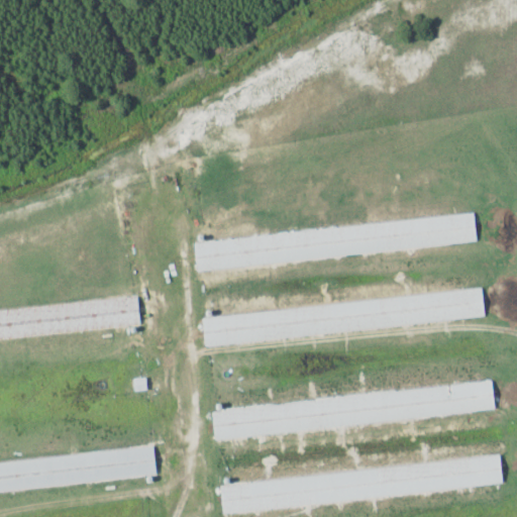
[(477,243),(475,215),(195,238),(197,267),(477,243)]
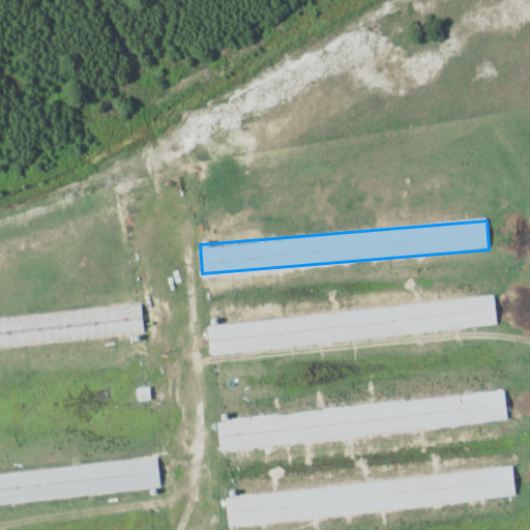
[(210,352),(497,325),(494,296),(208,323),(210,352)]
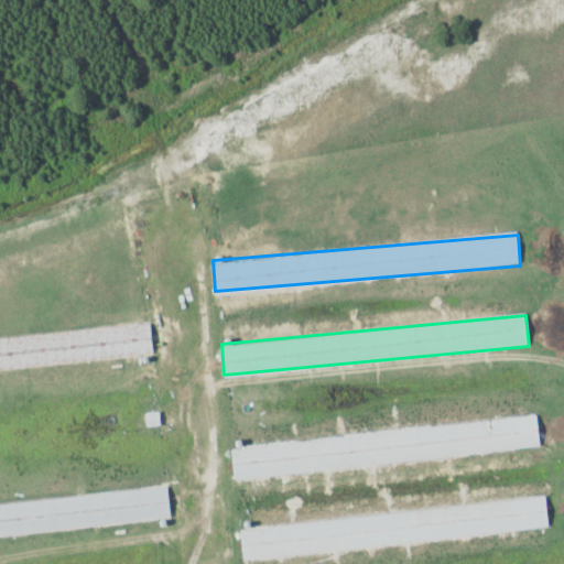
[(0,336),(0,368),(153,355),(150,324),(0,336)]
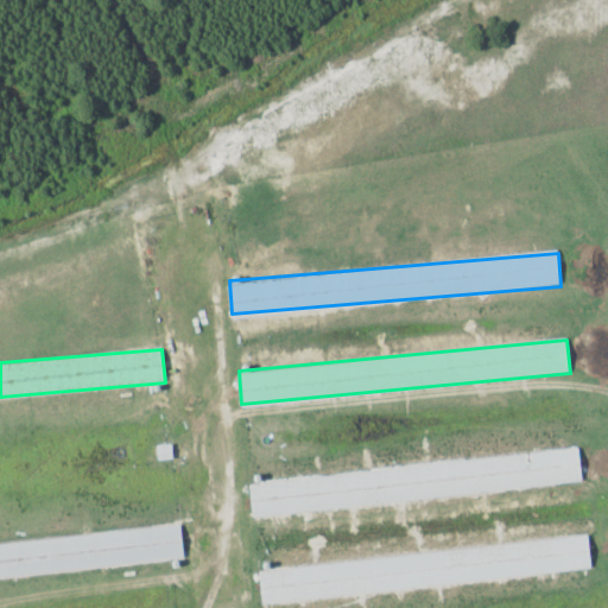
[(253,514),(582,482),(578,449),(249,481),(253,514)]
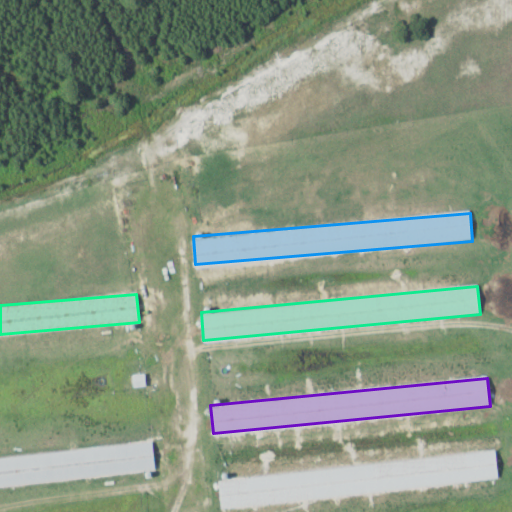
[(0,455),(0,483),(155,470),(152,443),(0,455)]
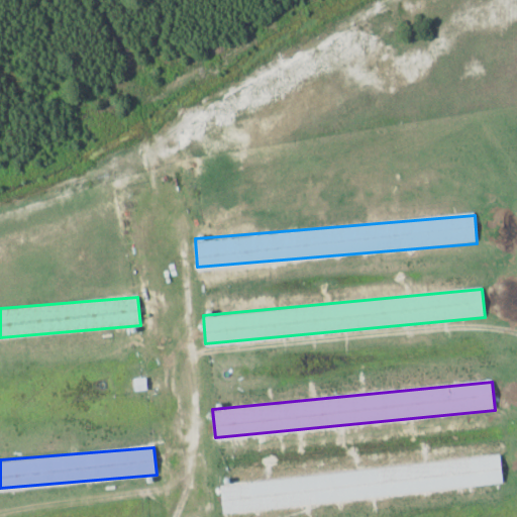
[(220,481),(222,509),(503,485),(500,456),(220,481)]
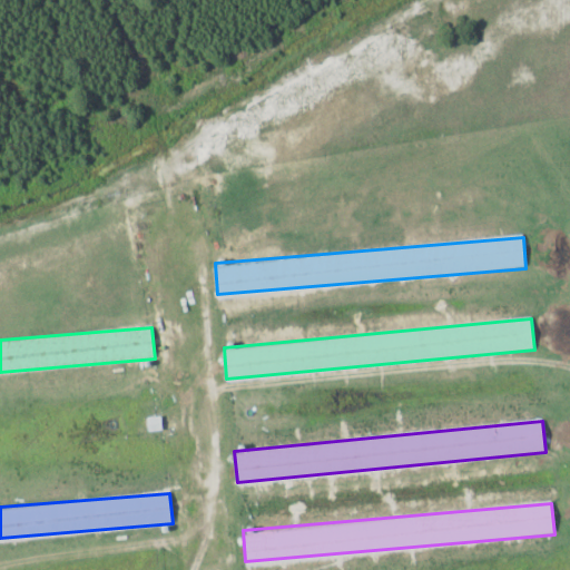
All buildings are outlined.
